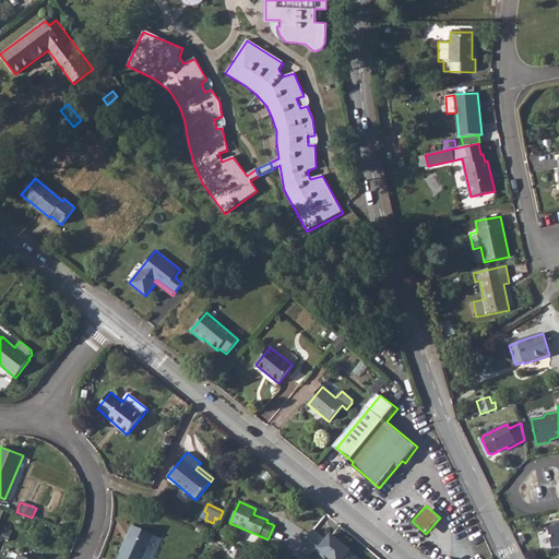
[(548,530),(552,548),(558,546),(558,524),(550,526),(548,530)]
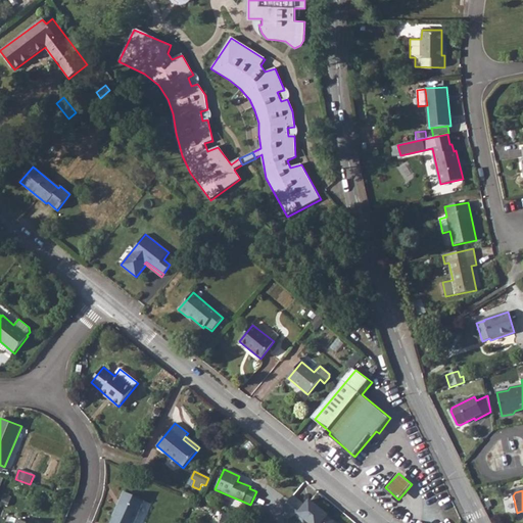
[(124,491),(109,522),(134,522),(144,501),(124,491)]
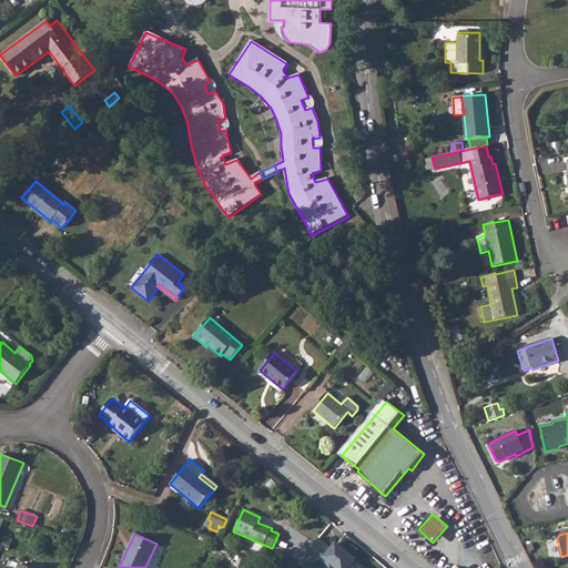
[(12,540),(6,538),(1,547),(8,549),(12,540)]
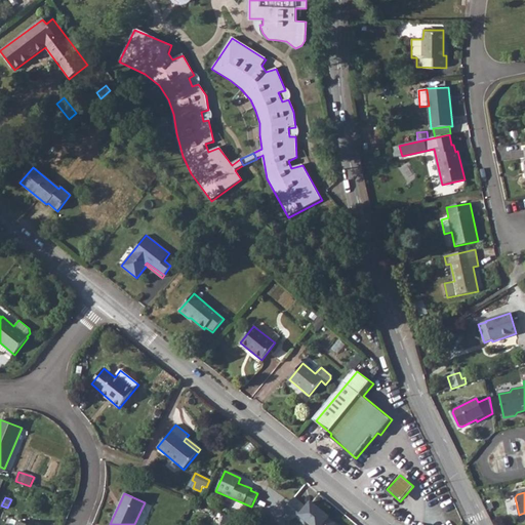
[(294,498),(282,512),(289,522),(295,517),(305,524),(308,523),(309,524),(336,524),(328,518),(328,517),(323,513),(321,513),(318,510),(319,509),(311,501),(306,508),(294,498)]
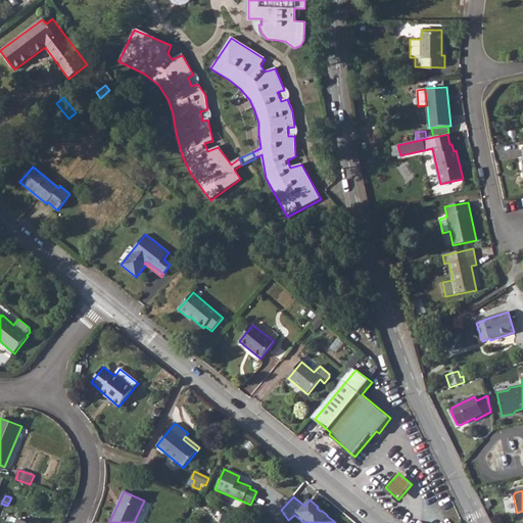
[(237,514),(259,522),(263,522),(266,517),(240,506),(237,514)]
